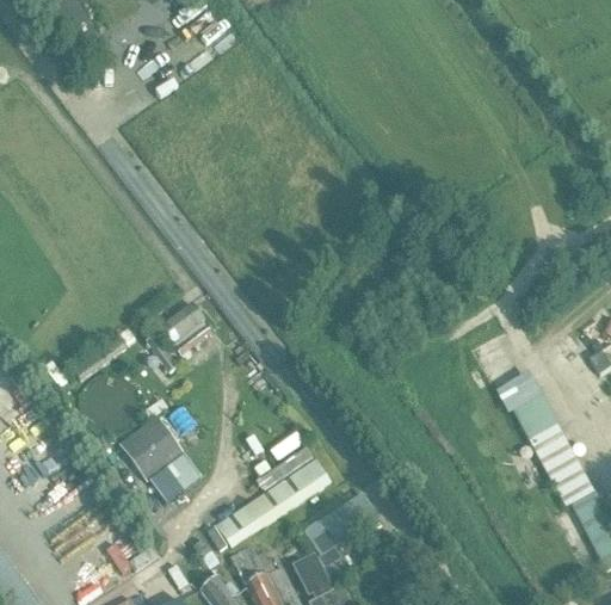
[(192,302),(155,328),(167,345),(171,343),(202,320),(204,319),(192,302)]
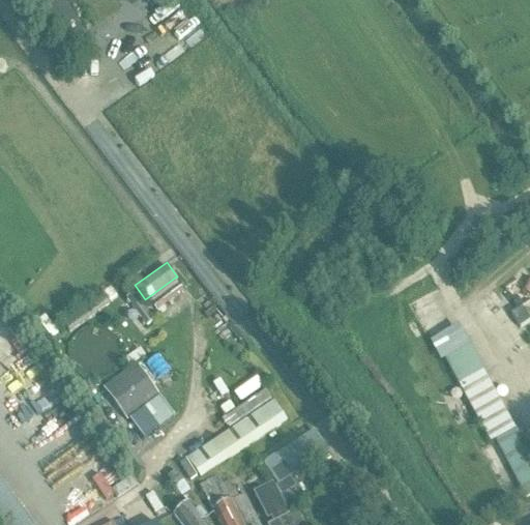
[(175,278),(148,297),(156,308),(182,288),(175,278)]
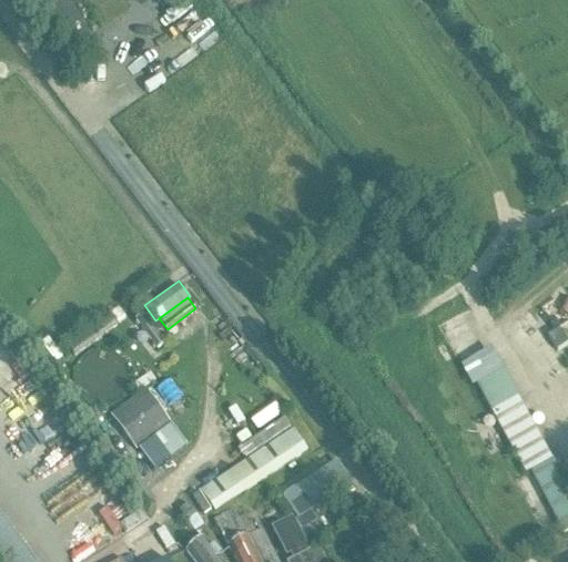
[(143,309),(135,316),(156,345),(165,339),(143,309)]
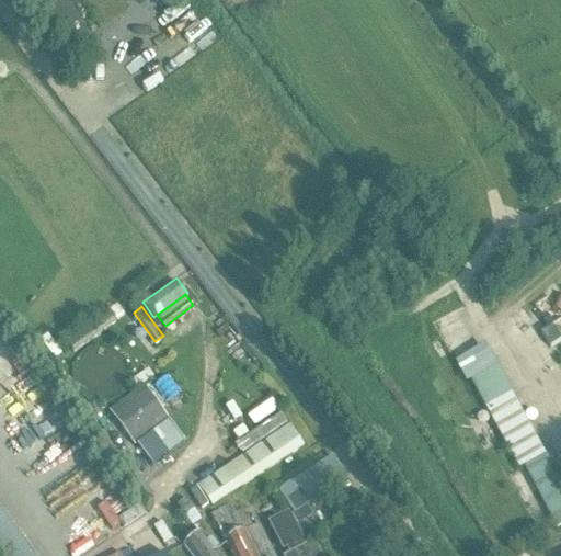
[(110,308),(67,339),(73,348),(116,317),(110,308)]
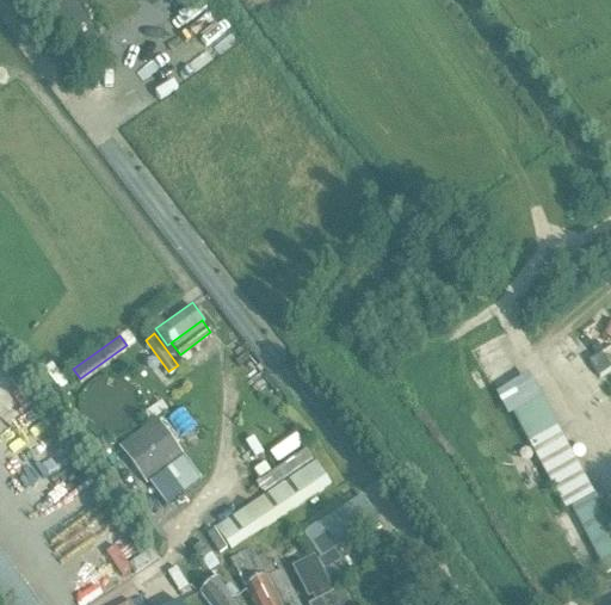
[(602,350),(590,358),(599,372),(610,365),(602,350)]
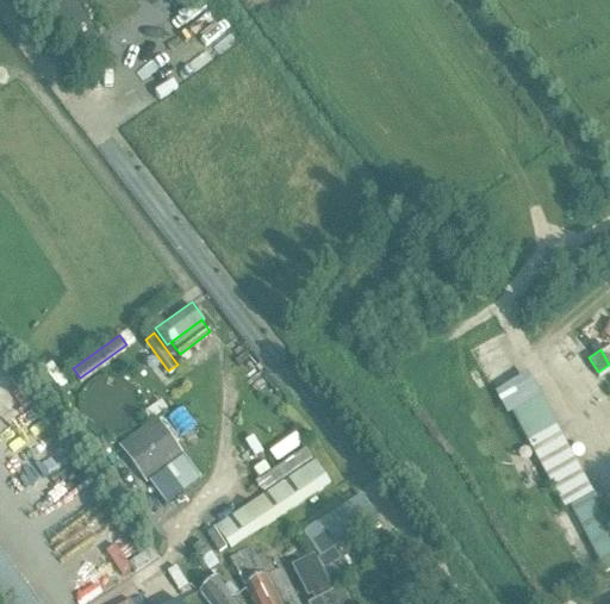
[(539,394),(512,408),(520,421),(546,406),(539,394)]
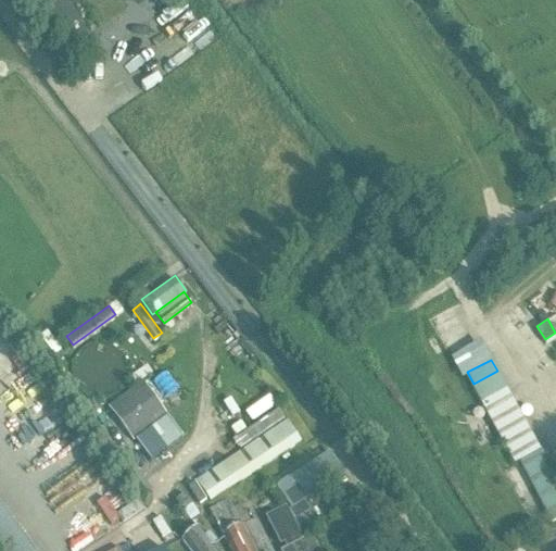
[(165,367),(152,377),(158,386),(172,376),(165,367)]
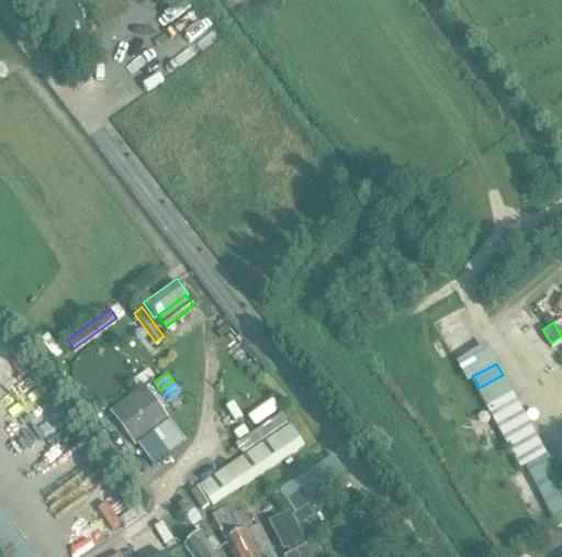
[(182,438),(167,419),(169,416),(145,383),(110,408),(134,442),(137,439),(153,460),(182,438)]
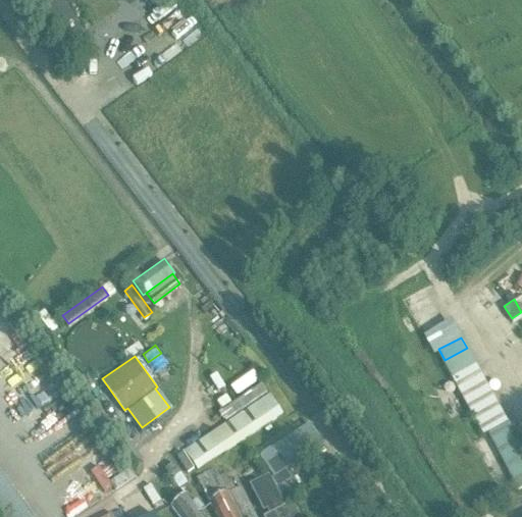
[(474,362),(453,374),(483,430),(486,428),(518,487),(521,484),(521,450),(507,422),(474,362)]
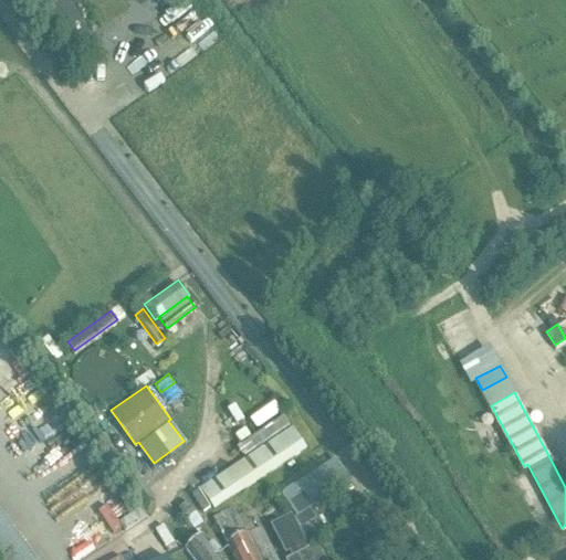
[(274,399),(250,415),(257,425),(281,409),(274,399)]
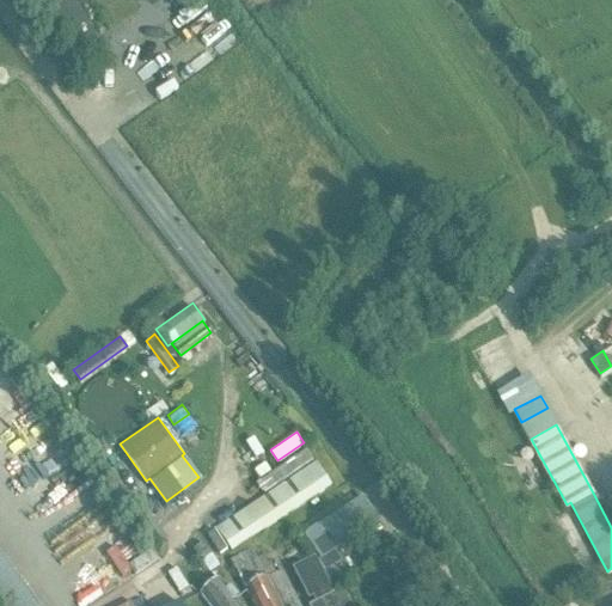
[(263,489),(312,457),(306,448),(257,481),(263,489)]
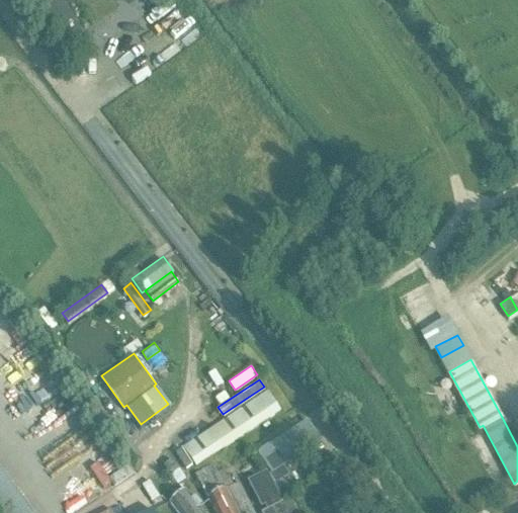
[(195,462),(279,408),(267,390),(184,444),(195,462)]
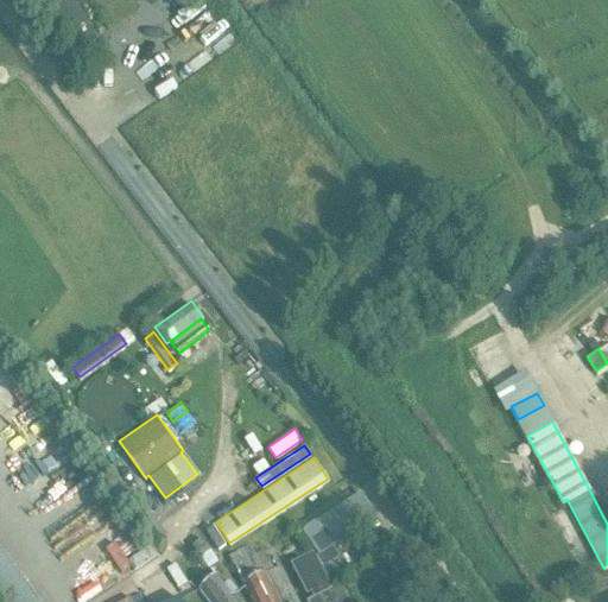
[(349,566),(334,543),(378,515),(361,490),(303,528),(318,553),(316,555),(314,550),(292,561),(306,591),(310,590),(314,596),(306,599),(308,601),(337,601),(330,587),(328,582),(349,566)]
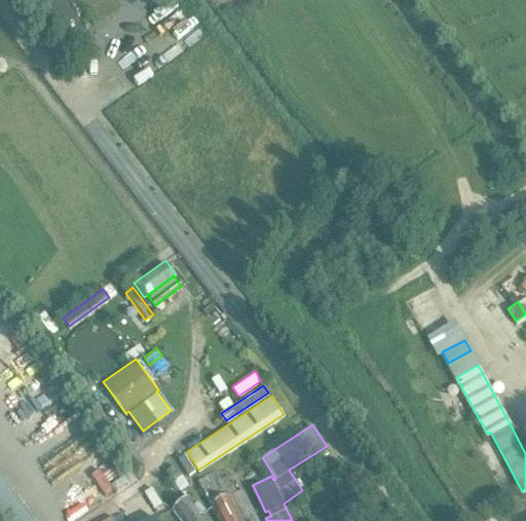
[(230,481),(223,485),(215,470),(198,479),(220,520),(258,520),(259,520),(242,488),(235,491),(230,481)]
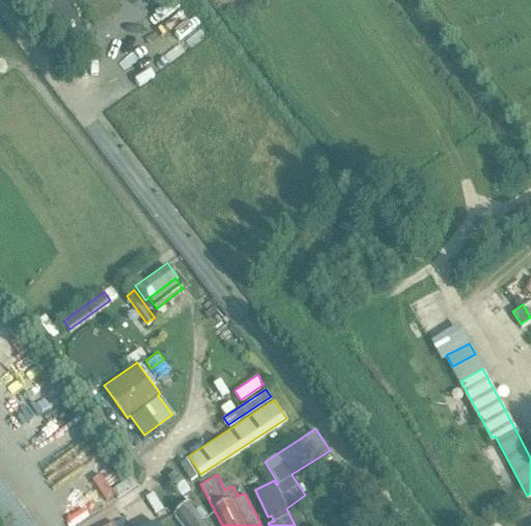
[(35,525),(0,477),(0,525),(35,525)]
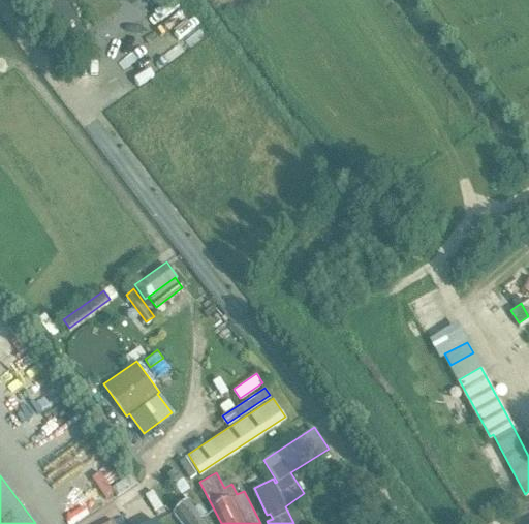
[(174,510),(183,523),(210,523),(190,497),(174,510)]
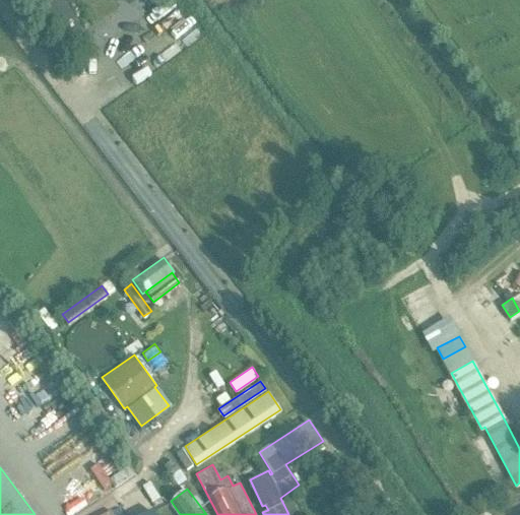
[(282,502),(288,514),(304,514),(297,495),(282,502)]
